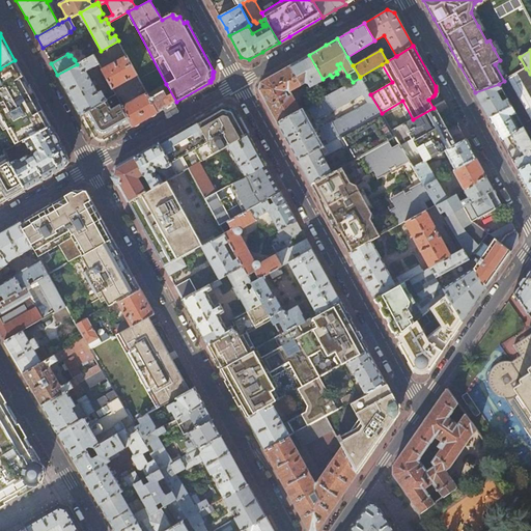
[(57,75),(80,115),(105,101),(107,100),(102,90),(98,92),(86,72),(100,64),(93,55),(77,64),(57,75)]
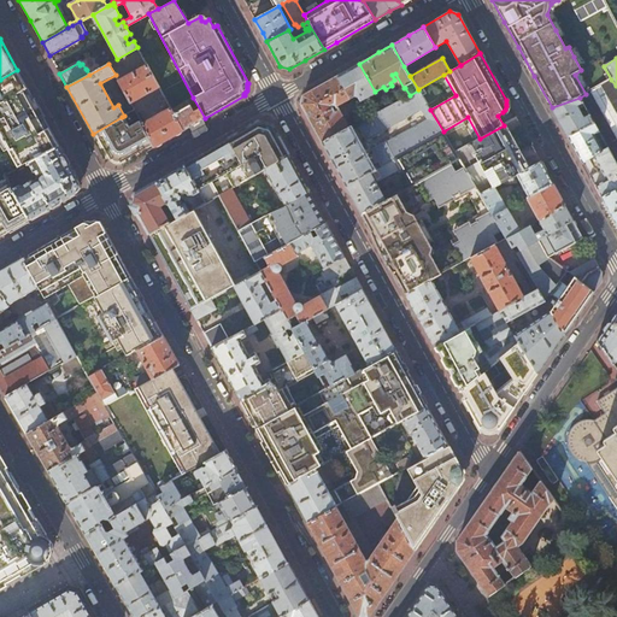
[(118,80),(130,103),(159,87),(147,64),(118,80)]
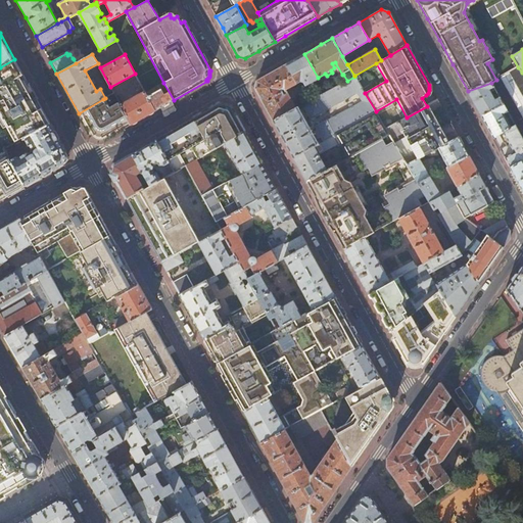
[(319,79),(318,78),(304,54),(257,81),(256,85),(255,88),(274,121),(296,108),(287,93),(284,95),(282,90),(284,88),(285,90),(300,81),(303,82),(305,86),(319,79)]
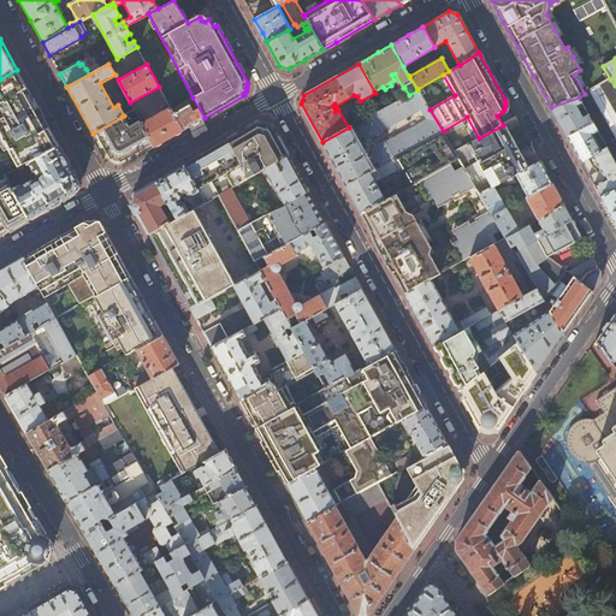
[(0,114),(31,96),(17,70),(0,80),(0,114)]
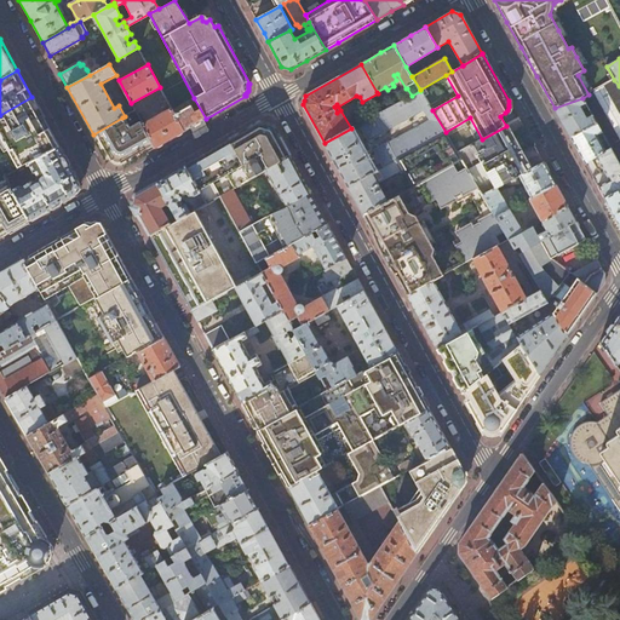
[(589,95),(583,98),(585,103),(592,115),(597,124),(602,132),(612,149),(616,158),(619,155),(619,89),(619,86),(614,80),(589,95)]
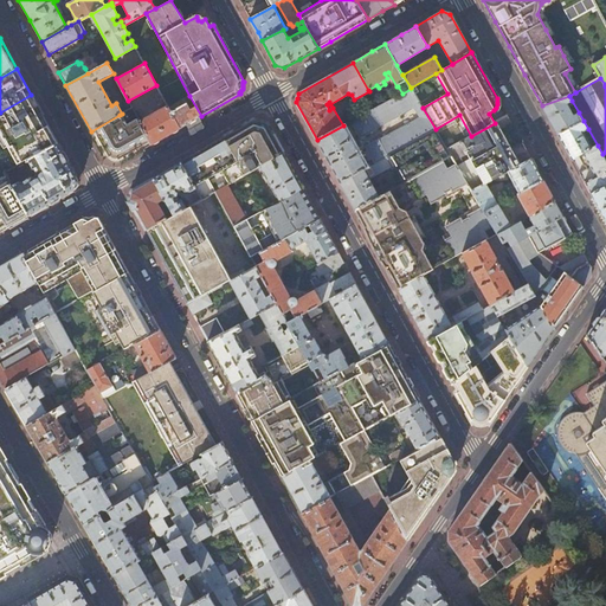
[(423,108),(411,89),(403,94),(350,121),(360,139),(374,131),(375,129),(414,109),(420,118),(380,141),(379,140),(366,147),(365,147),(367,150),(363,153),(369,161),(372,160),(373,161),(374,165),(437,131),(436,129),(423,108)]
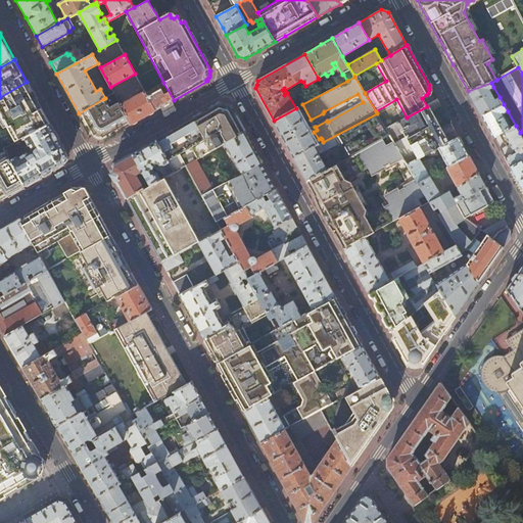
[(138,91),(143,88),(138,79),(133,81),(138,91)]
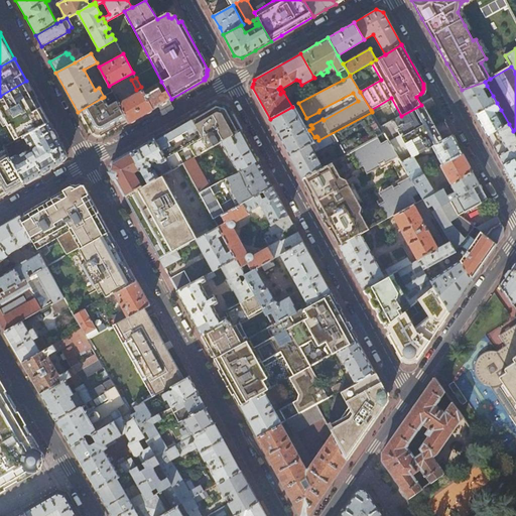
[(0,96),(0,107),(2,106),(8,115),(10,114),(11,116),(14,115),(15,117),(21,114),(31,132),(49,122),(26,81),(0,96)]
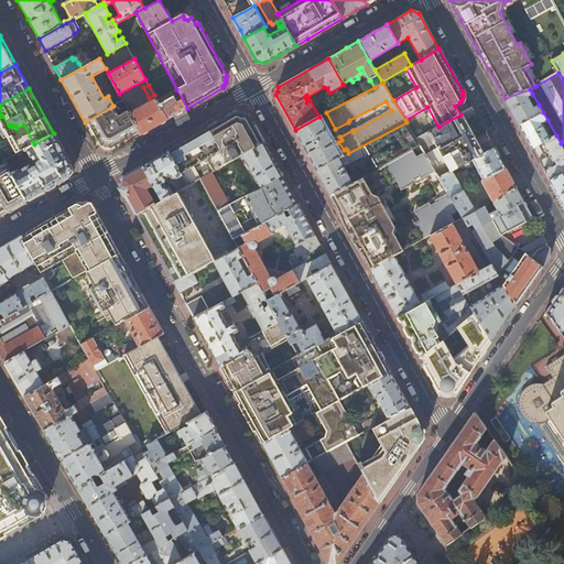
[(159,104),(167,119),(176,115),(187,108),(176,89),(165,96),(167,99),(159,104)]
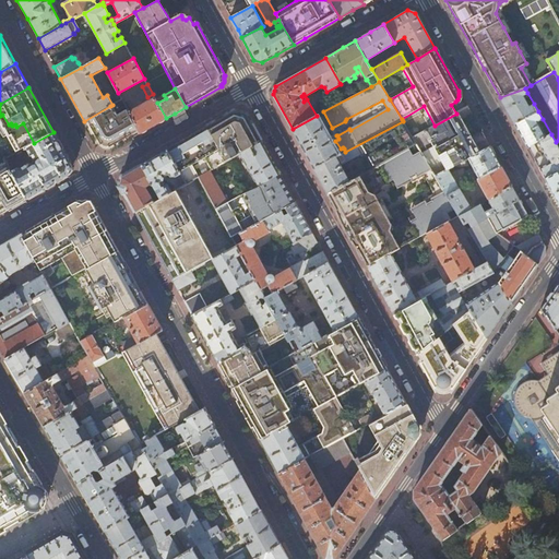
[(525,88),(500,97),(508,111),(514,125),(538,111),(534,104),(530,107),(523,96),(527,93),(525,88)]
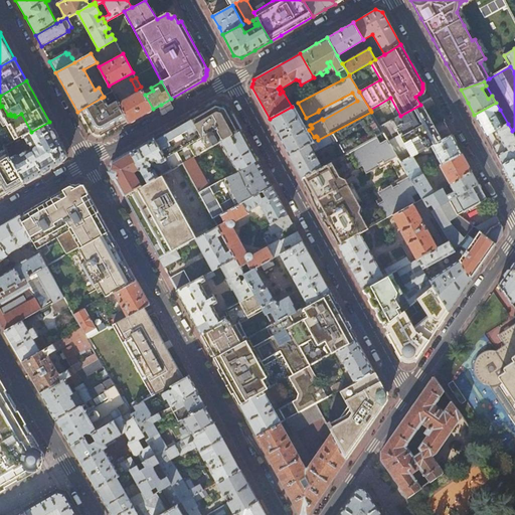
[(119,103),(129,123),(141,116),(153,109),(145,95),(143,90),(119,103)]
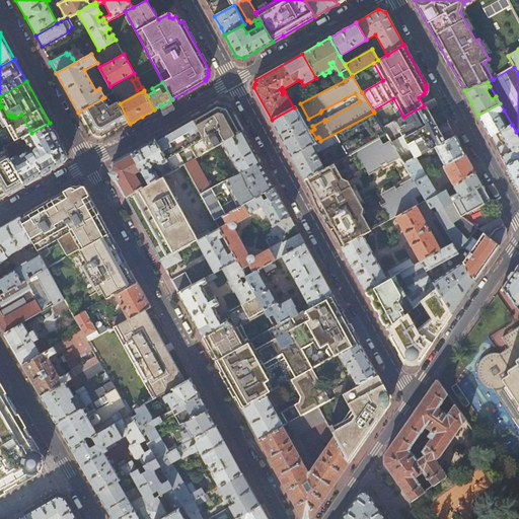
[(102,98),(78,113),(91,136),(102,139),(103,139),(119,131),(130,124),(118,100),(108,105),(106,102),(105,103),(102,98)]
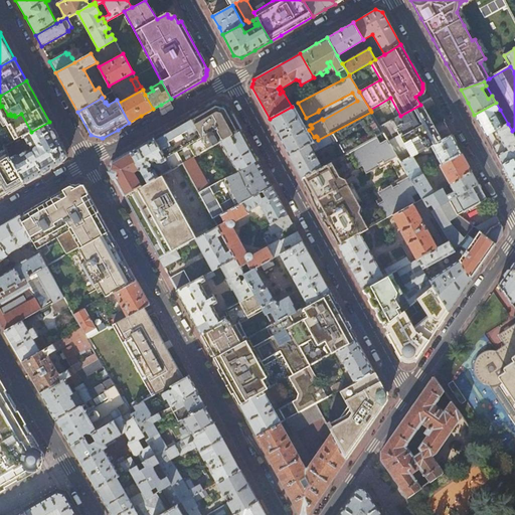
[(221,142),(241,131),(227,105),(215,102),(206,107),(189,117),(201,137),(202,139),(208,149),(221,142)]
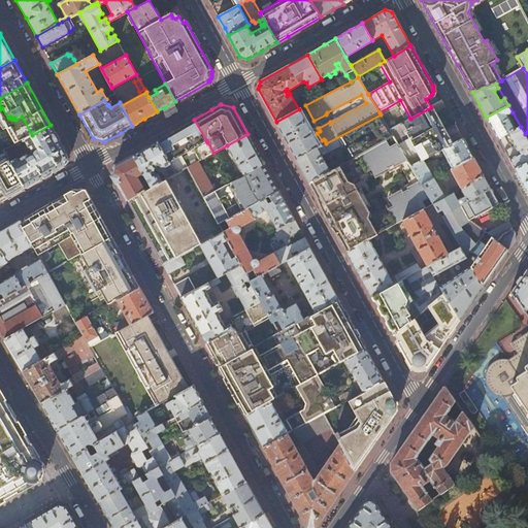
[(508,105),(486,118),(493,130),(498,139),(516,129),(508,116),(513,112),(508,105)]
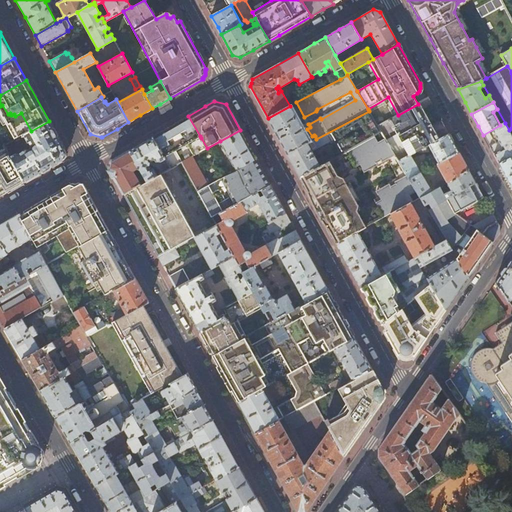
[(388,143),(400,162),(411,156),(425,148),(438,141),(418,104),(398,115),(392,118),(402,136),(388,143)]
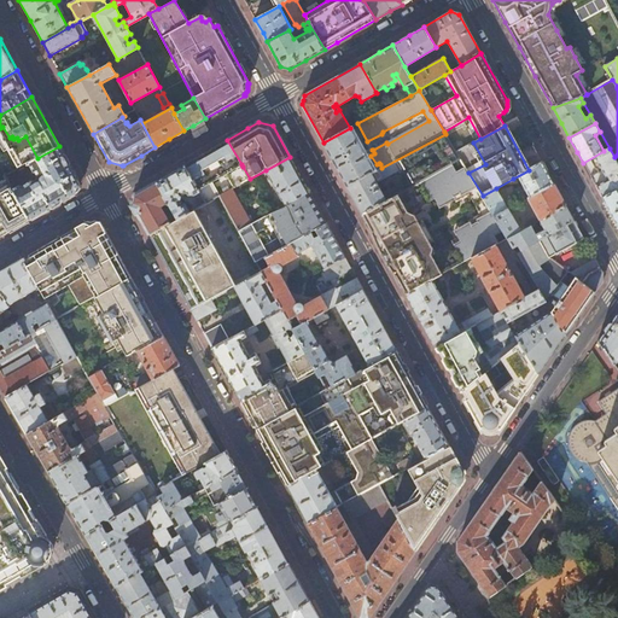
[(350,128),(324,143),(337,167),(348,186),(374,173),(350,128)]
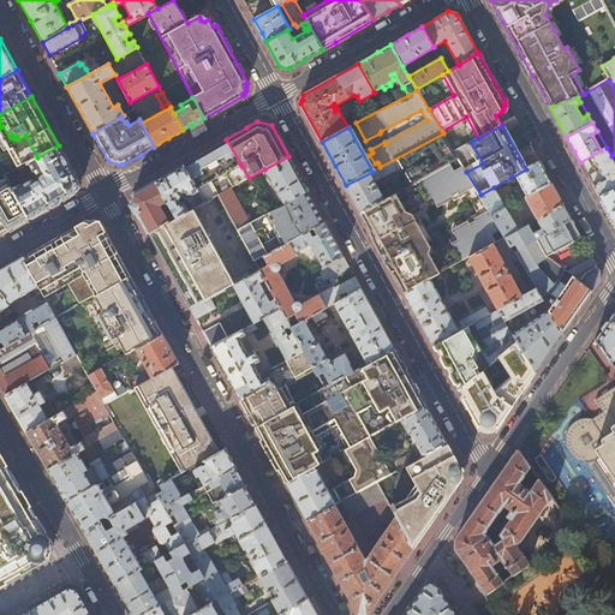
[(454,151),(443,133),(380,167),(376,169),(372,172),(346,185),(356,202),(360,213),(384,201),(375,184),(400,169),(405,178),(387,189),(392,197),(460,160),(454,151)]
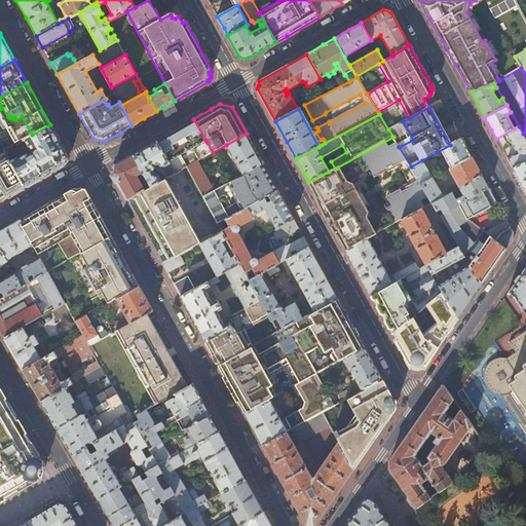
[(170,163),(175,173),(186,166),(179,154),(205,140),(193,119),(177,128),(156,141),(170,163)]
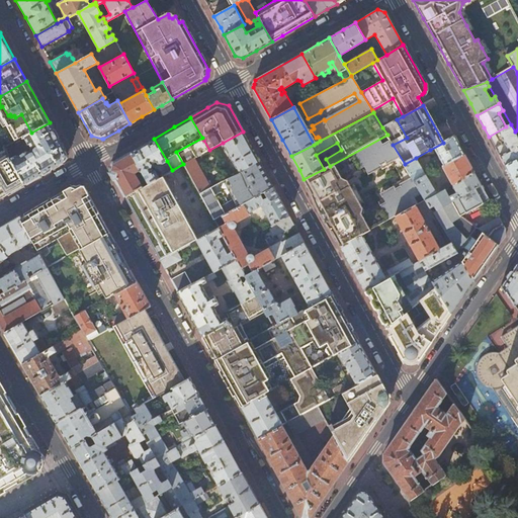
[(389,138),(389,139),(400,133),(394,121),(382,127),(387,135),(389,138)]
